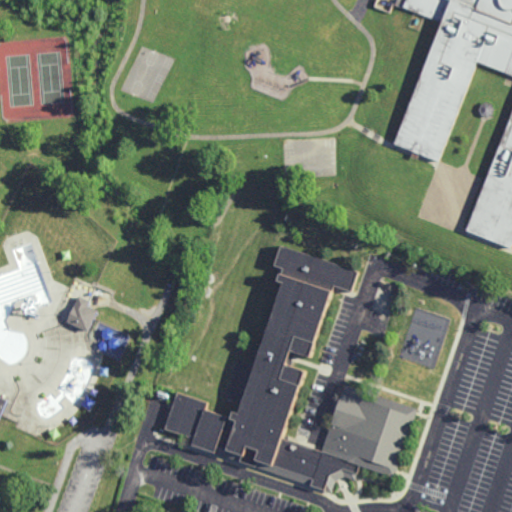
[(407,0),(404,8),(438,22),(392,143),(439,161),(477,64),(511,77),(511,107),(464,233),(508,250),(511,239),(511,24),(475,10),(478,0),(407,0)]
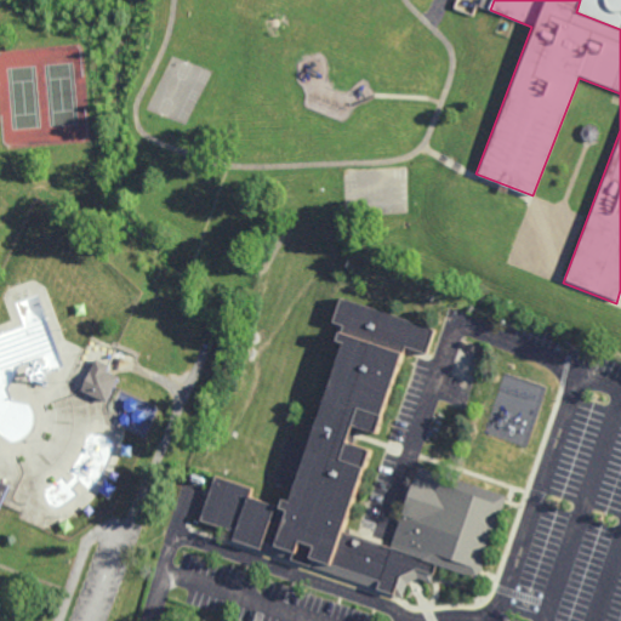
[(593,138),(586,136),(584,130),(586,124),(592,120),(599,124),(602,130),(599,136),(593,138)]
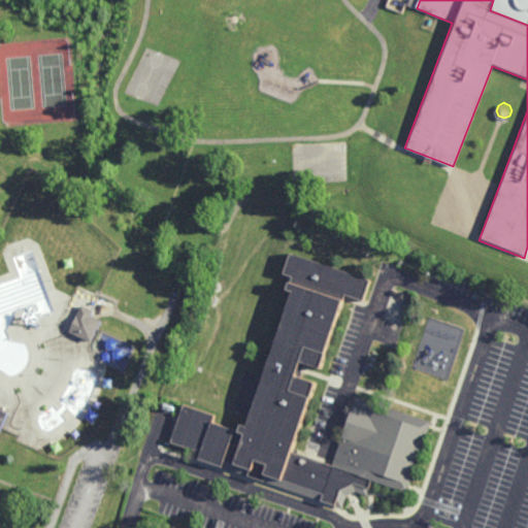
[(219,468),(221,461),(246,469),(250,461),(263,465),(260,473),(321,495),(319,502),(341,510),(345,497),(354,493),(364,496),(369,482),(404,494),(428,423),(354,398),(331,468),(287,453),(309,384),(290,377),(295,363),(315,370),(339,295),(360,302),(366,283),(287,255),(281,275),(286,276),(282,290),(288,293),(241,428),(235,426),(233,433),(209,424),(211,417),(182,406),(168,442),(197,453),(195,459),(219,468)]
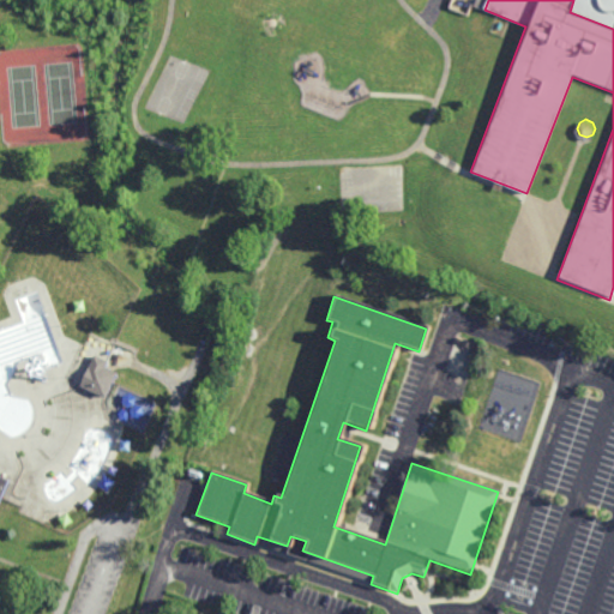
[(205,348),(199,344),(205,331),(212,333),(205,348)]
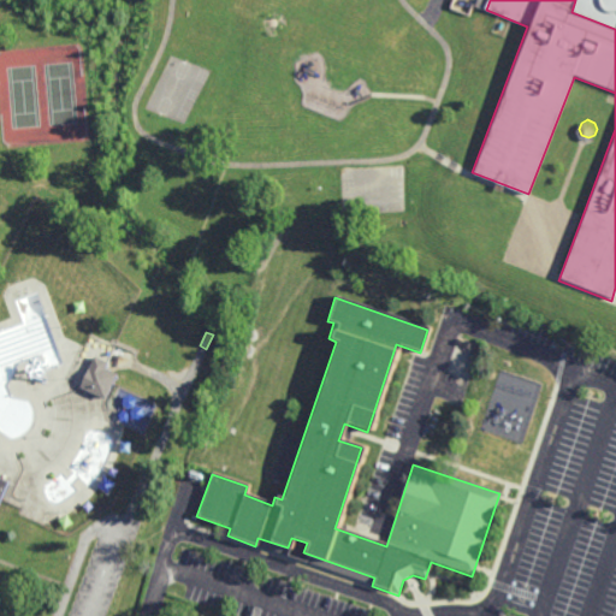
[(110,398),(83,386),(98,356),(110,362),(107,367),(120,373),(110,398)]
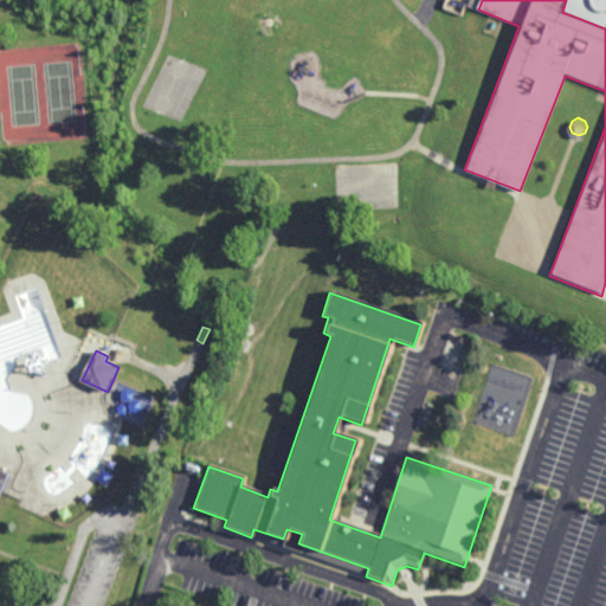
[(0,394),(0,427),(32,429),(32,392),(11,392),(11,365),(0,365),(0,394)]
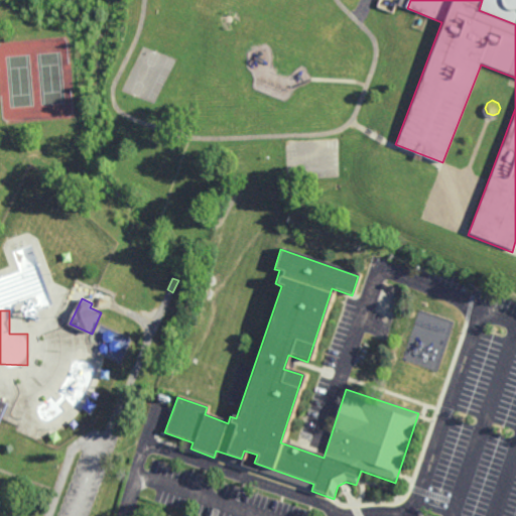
[(0,422),(0,399),(9,404),(0,422)]
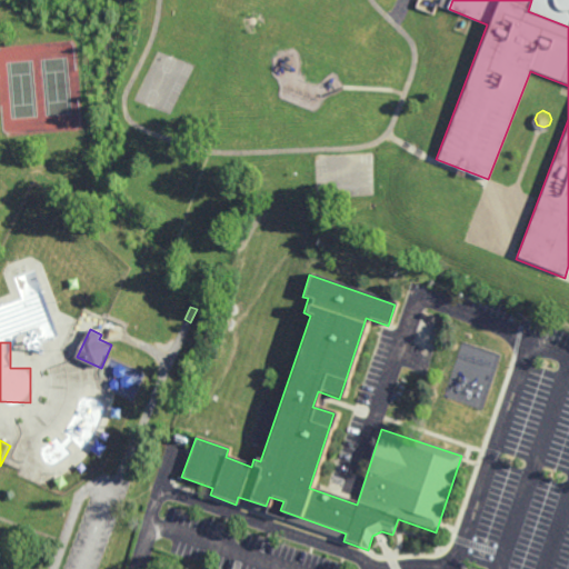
[(91,451),(100,457),(107,448),(98,442),(91,451)]
